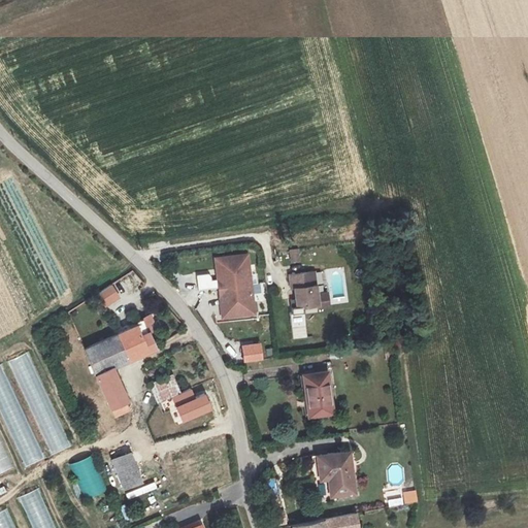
[(300,260),(298,249),(290,250),(292,261),(300,260)]
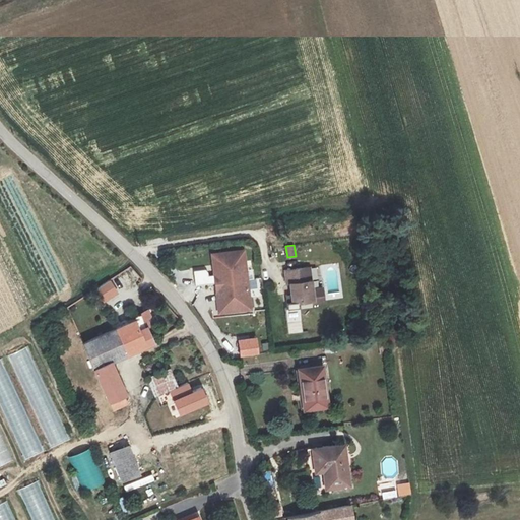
[(244,250),(212,254),(213,265),(218,265),(219,273),(214,274),(219,313),(251,309),(244,250)]
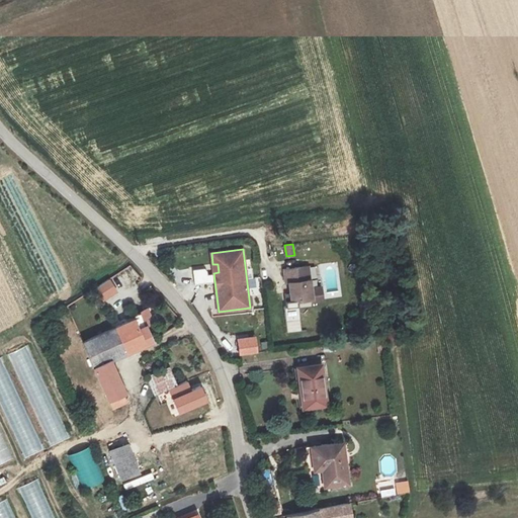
[(291,300),(312,298),(312,301),(323,300),(321,287),(311,288),(308,266),(284,269),(286,283),(289,282),(291,300)]
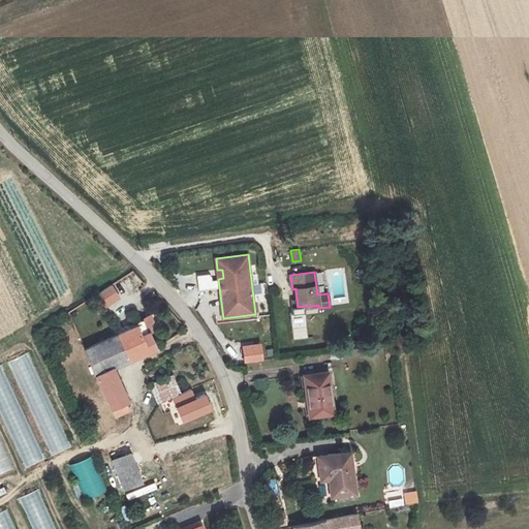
[(112,284),(96,294),(105,309),(121,299),(112,284)]
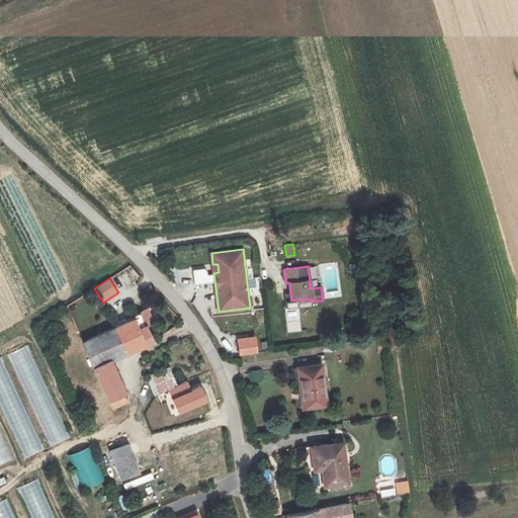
[(152,341),(139,313),(125,319),(127,322),(115,327),(125,352),(152,341)]
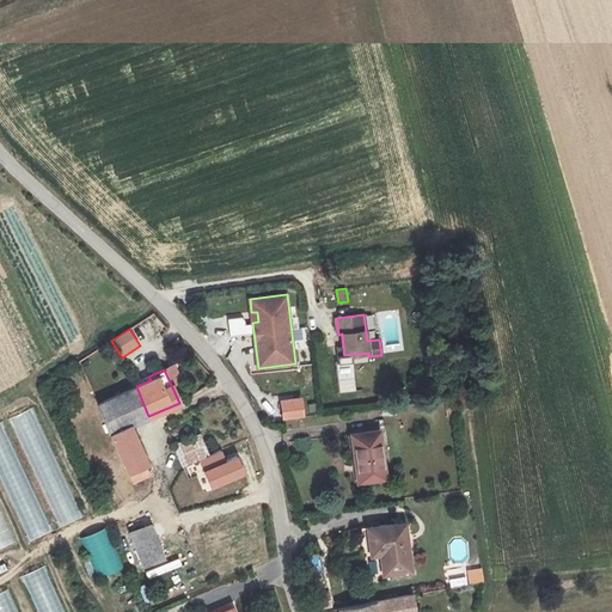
[(148,416),(136,386),(97,403),(110,433),(129,423),(130,424),(148,416)]
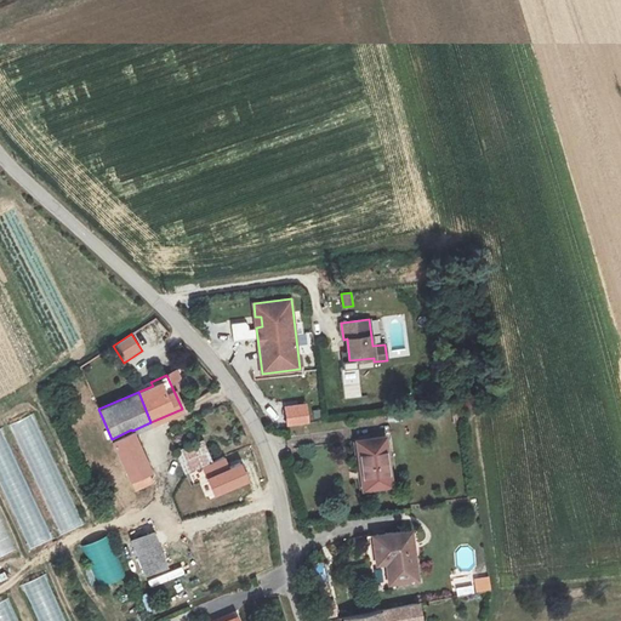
[(462,403),(451,404),(454,422),(466,421),(462,403)]
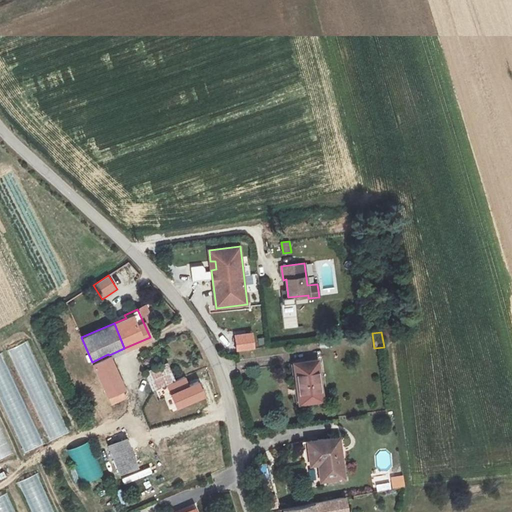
[(48,442),(68,433),(29,341),(9,349),(48,442)]
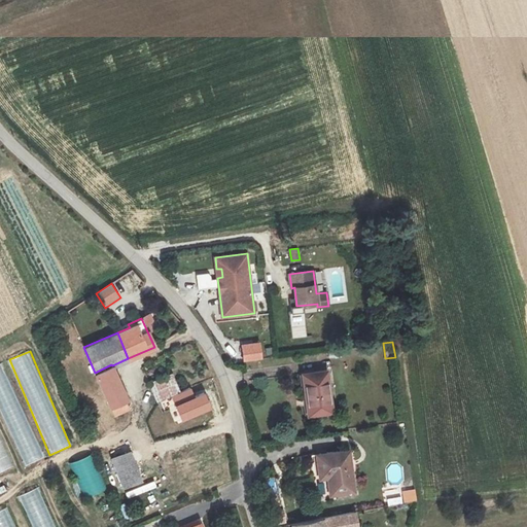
[(1,363),(0,363),(0,412),(25,466),(44,457),(1,363)]
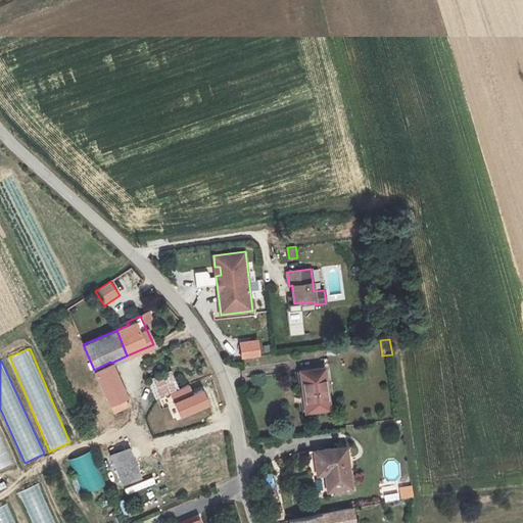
[(126,395),(111,363),(110,362),(94,370),(113,413),(128,407),(124,396),(126,395)]
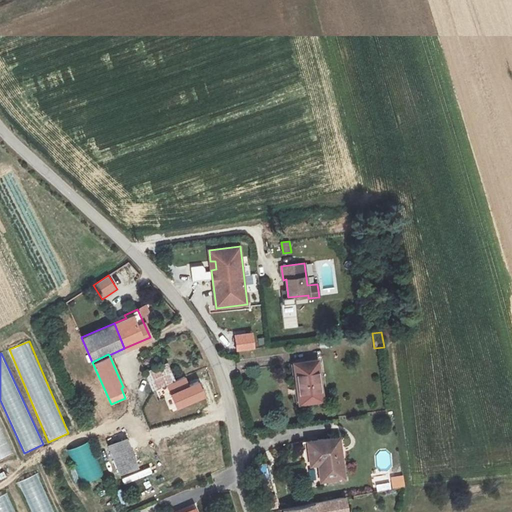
[(322,400),(317,360),(294,363),(299,403),(322,400)]
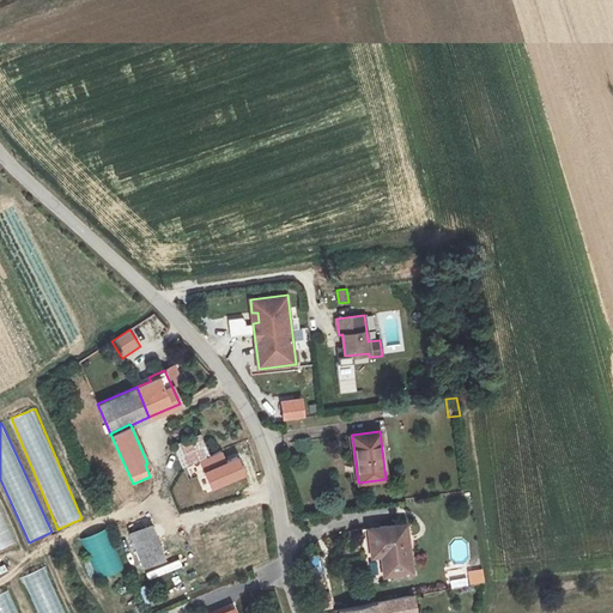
[(199,435),(187,441),(188,444),(201,439),(199,435)]
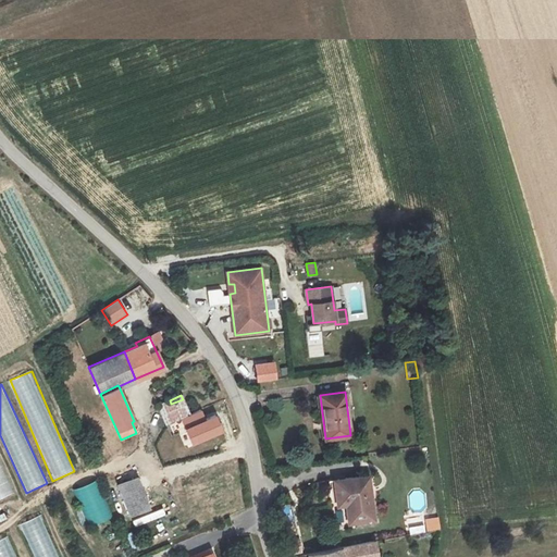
[(158,405),(165,424),(189,415),(183,399),(171,404),(170,400),(158,405)]
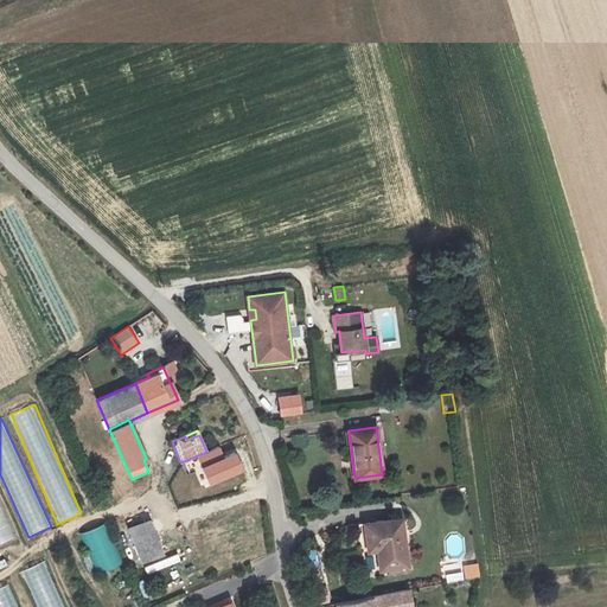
[(184,465),(185,472),(204,470),(203,461),(184,465)]
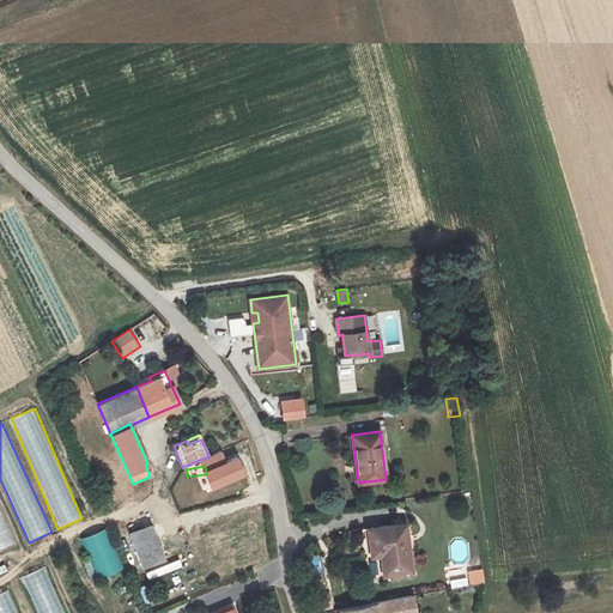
[(0,550),(13,544),(0,515),(0,550)]
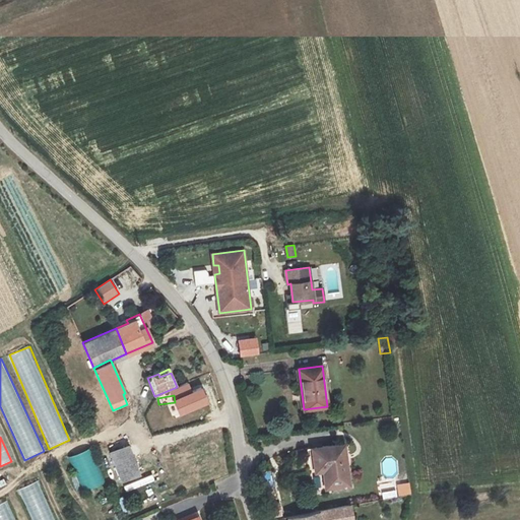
[(323,469),(326,489),(349,485),(346,461),(341,462),(339,445),(312,448),(314,466),(315,466),(325,465),(326,468),(323,469)]
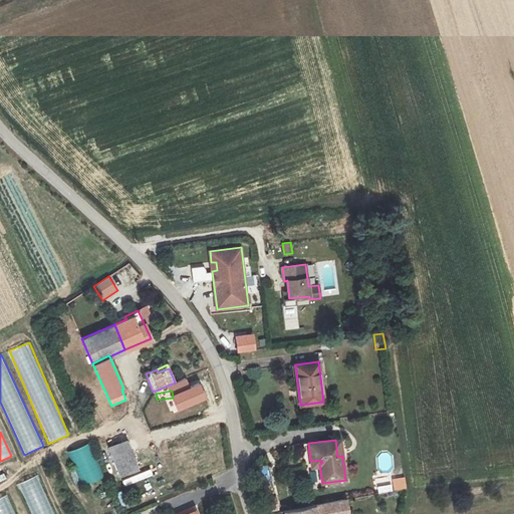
[(126,441),(108,449),(118,474),(137,467),(126,441)]
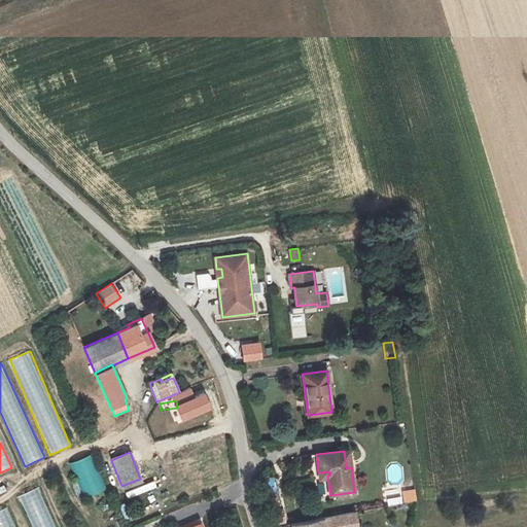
[(83,500),(106,492),(93,456),(70,463),(83,500)]
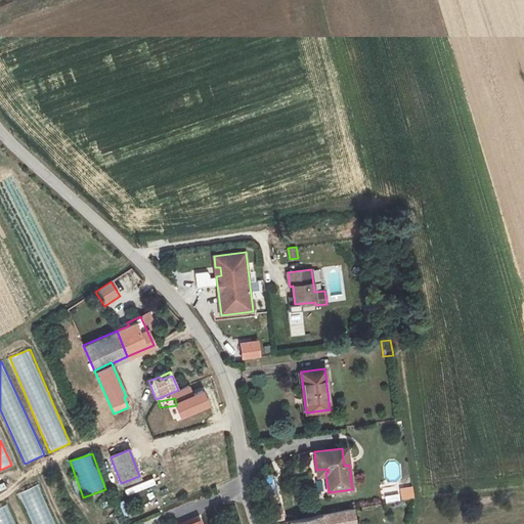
[(399,464),(386,463),(385,479),(398,479),(399,464)]
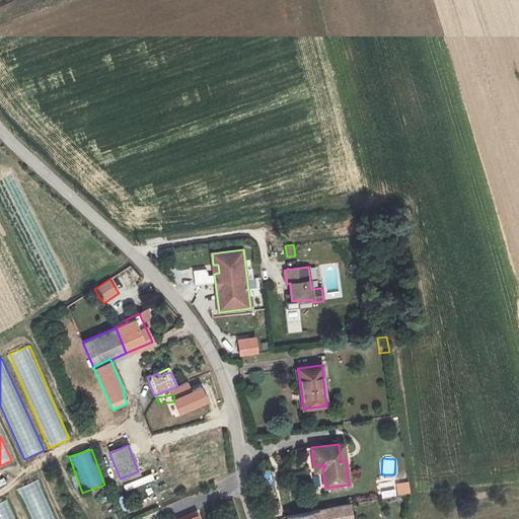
[(56,518),(40,479),(19,489),(31,518),(56,518)]
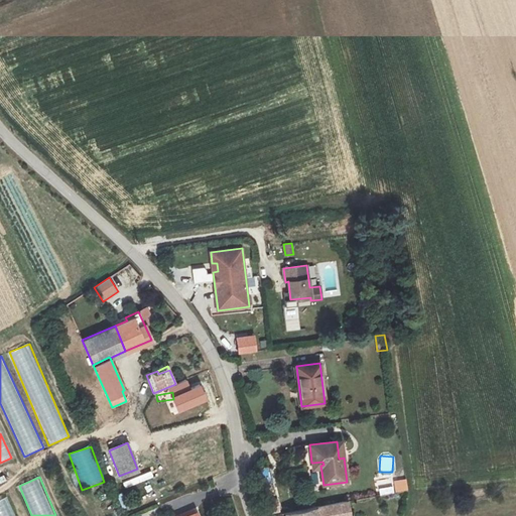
[(395,493),(408,491),(406,479),(393,481),(395,493)]
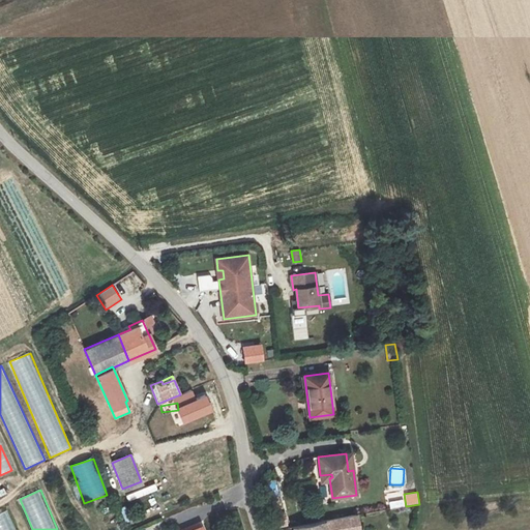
[(404,506),(402,497),(388,500),(391,509),(404,506)]
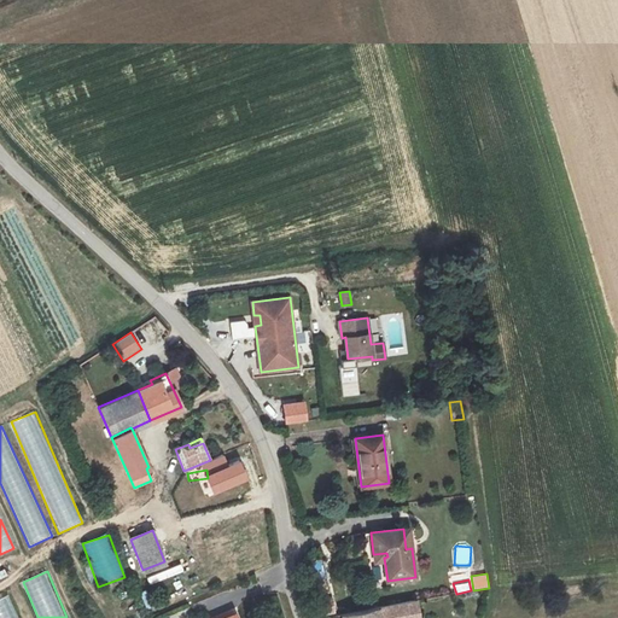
[(0,600),(0,617),(21,617),(12,595),(0,600)]
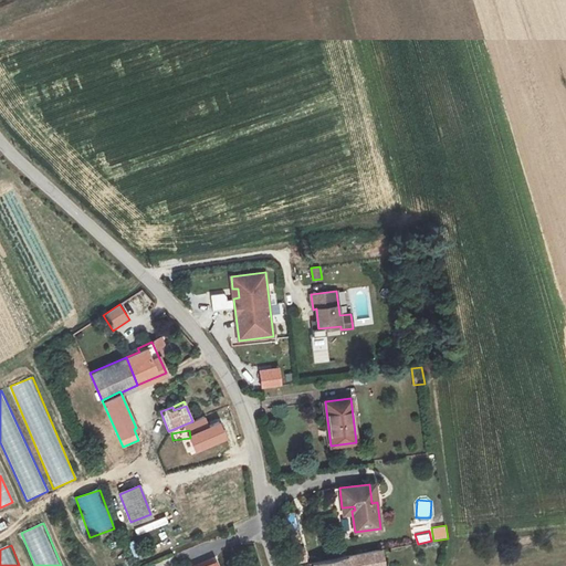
[(384,565),(380,549),(347,556),(348,565),(384,565)]
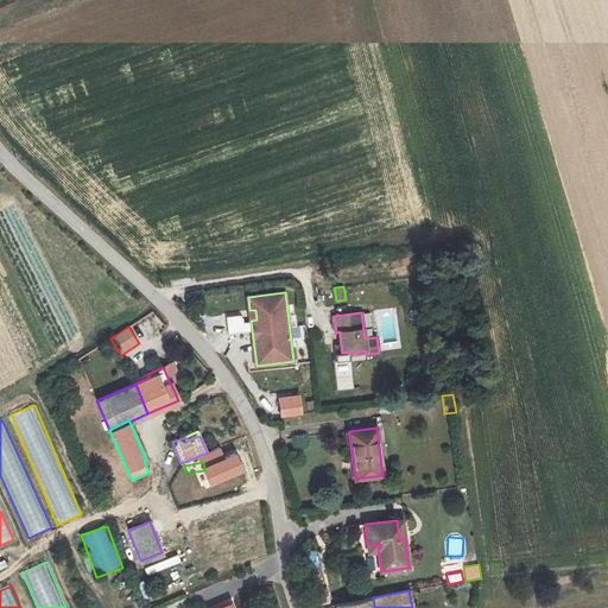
[(374,607),(373,597),(336,605),(336,607),(374,607)]
